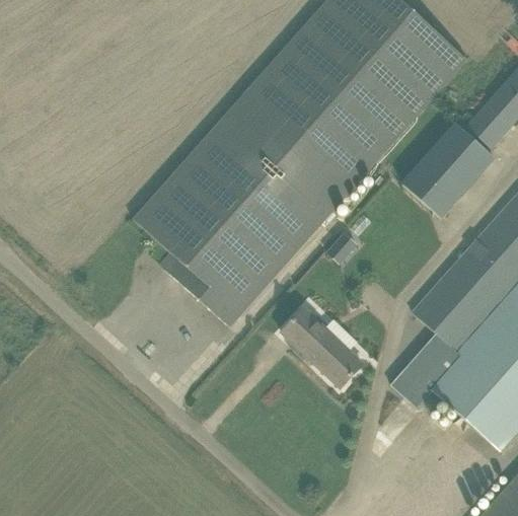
[(179,259),(168,271),(230,325),(466,59),(455,48),(458,44),(445,31),(441,35),(400,0),(325,0),(133,218),(179,259)]
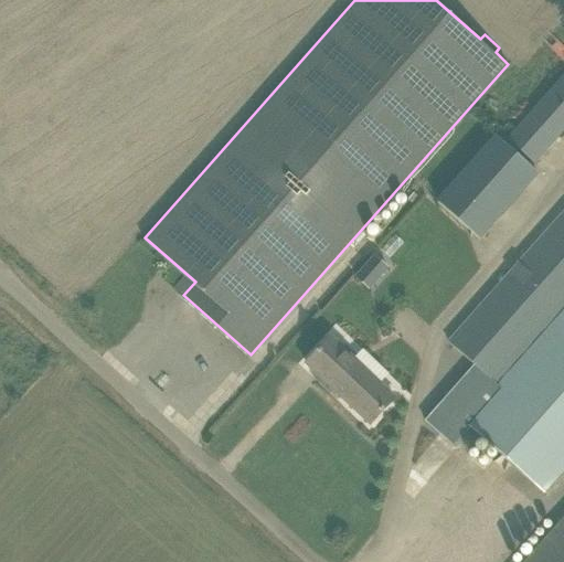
[(536,161),(563,129),(563,75),(510,138),(536,161)]
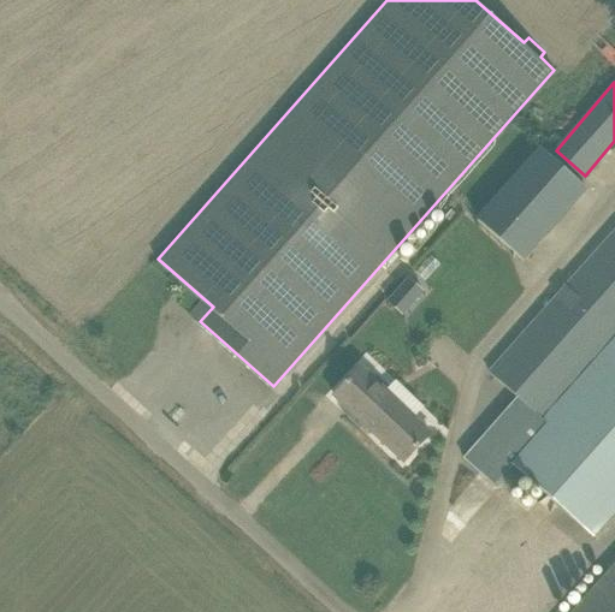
[(540,144),(477,217),(525,259),(589,186),(540,144)]
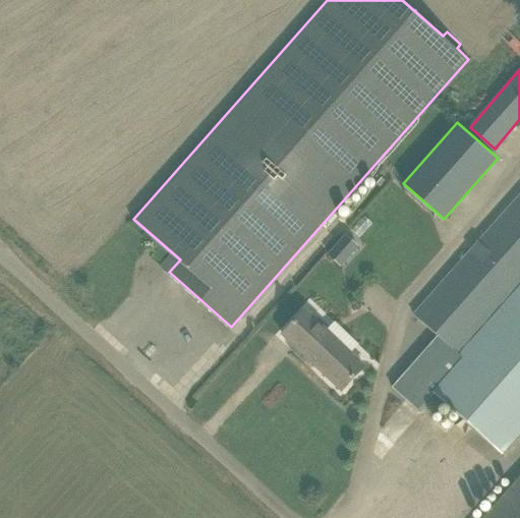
[(409,369),(394,387),(418,408),(434,391),(499,450),(519,425),(519,192),(426,297),(412,312),(422,321),(440,336),(430,346),(409,369)]
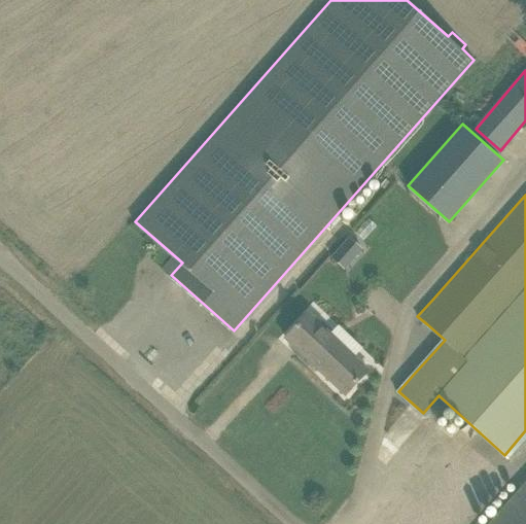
[(345,266),(361,246),(349,235),(332,254),(345,266)]
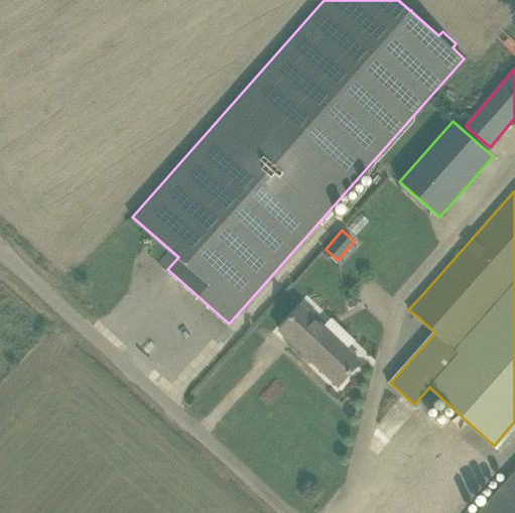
[(338,384),(352,369),(361,361),(301,305),(293,313),(280,329),(338,384)]
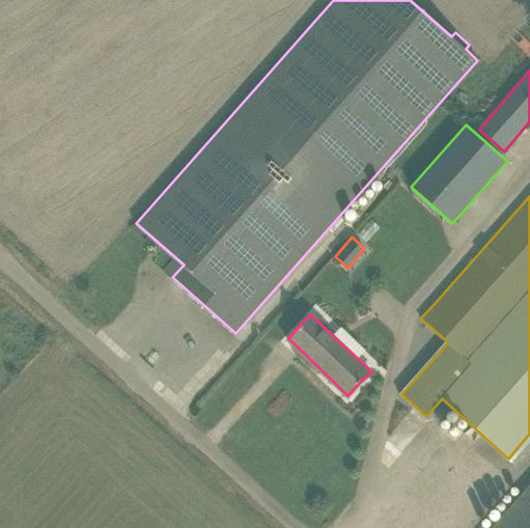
[(529,484),(492,527),(529,527),(529,484)]
